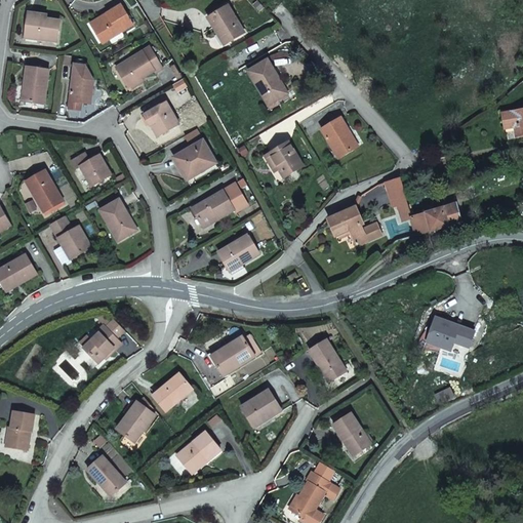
[(99,40),(131,23),(120,3),(106,11),(108,15),(91,25),(99,40)]
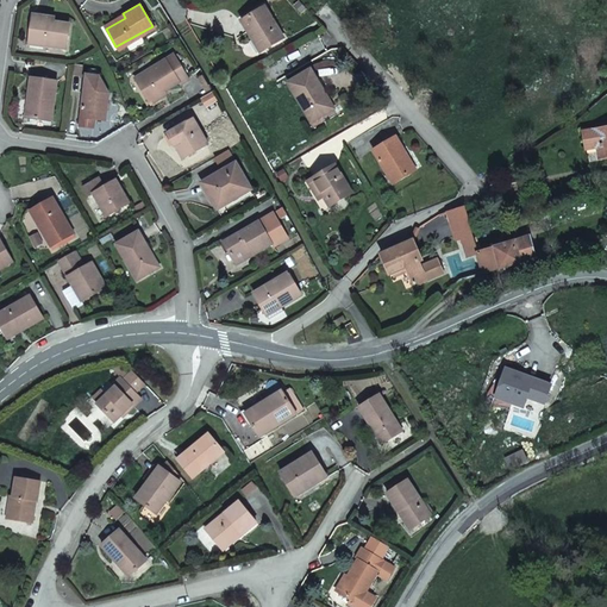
[(280,37),(261,6),(237,22),(246,37),(251,35),(260,49),(280,37)]
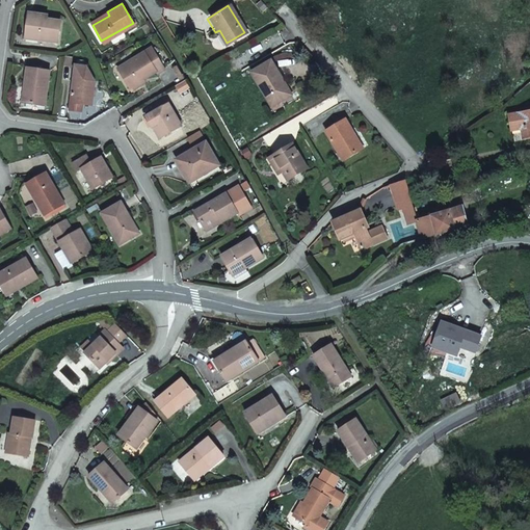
[(54,42),(57,18),(44,17),(45,14),(26,10),(23,33),(37,35),(36,38),(54,42)]
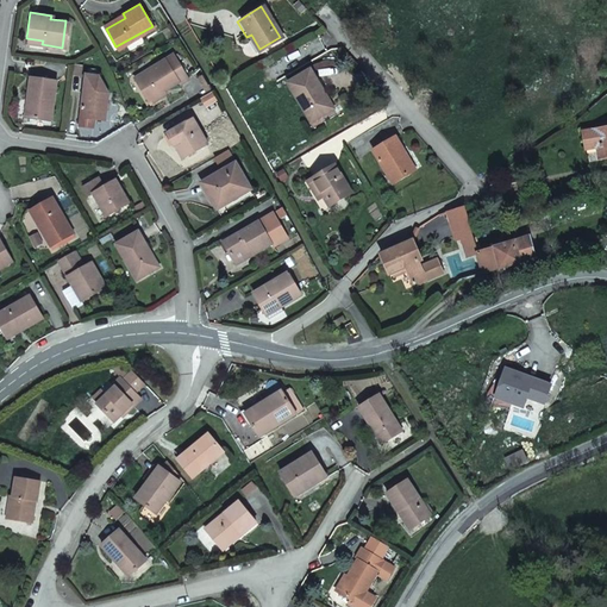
[(106,29),(125,18),(123,13),(102,24),(106,29)]
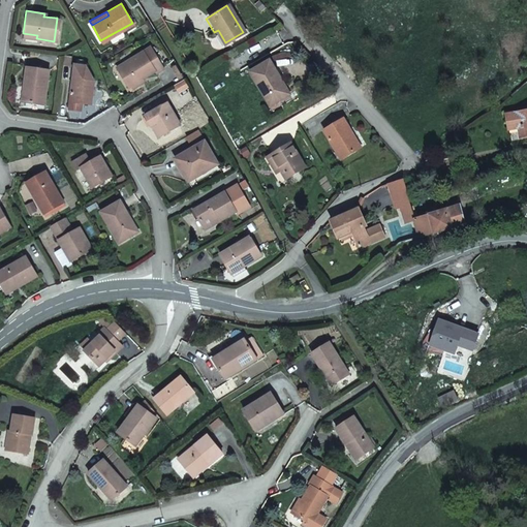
[(225,42),(218,30),(214,32),(222,44),(225,42)]
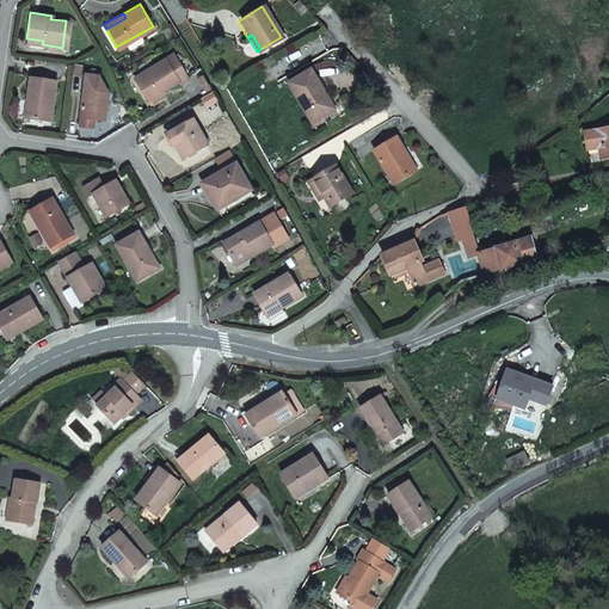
[(177,84),(185,79),(170,55),(133,79),(146,100),(160,91),(176,82),(177,84)]
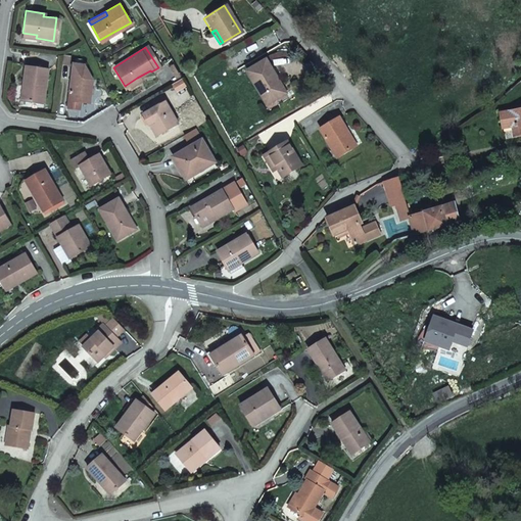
[(281,94),(273,82),(277,80),(264,58),(244,70),(265,103),(281,94)]
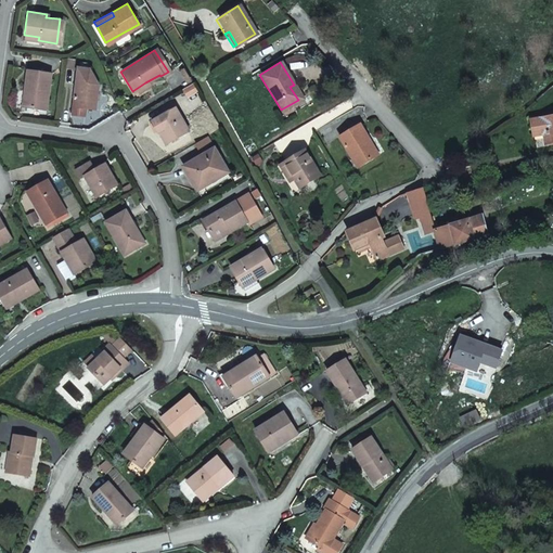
[(92,108),(95,85),(88,69),(76,67),(69,114),(81,115),(82,107),(92,108)]
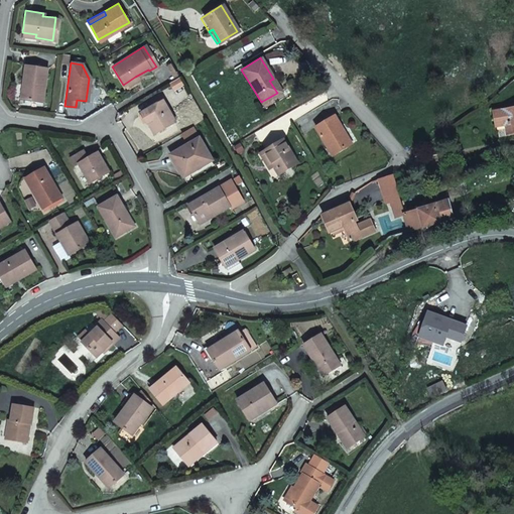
[(21,98),(40,101),(44,68),(22,65),(20,82),(23,83),(21,98)]
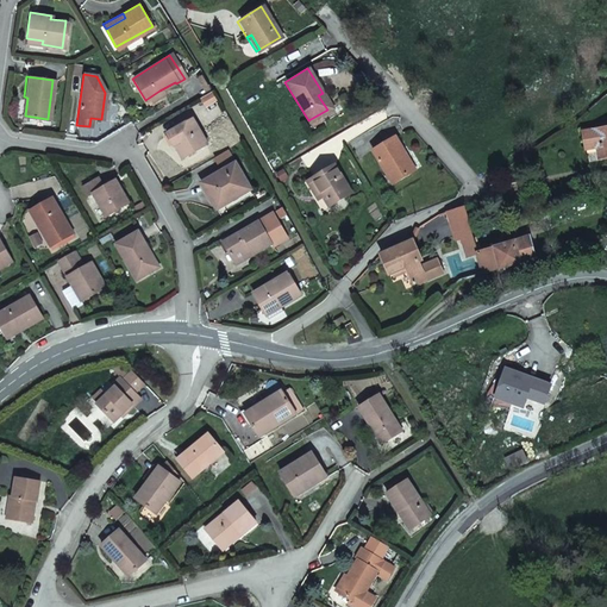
[(148,105),(163,95),(160,91),(145,100),(148,105)]
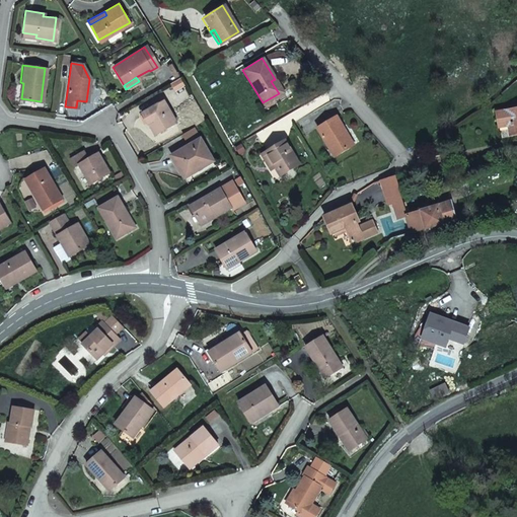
[(279,93),(282,91),(275,79),(271,81),(279,93)]
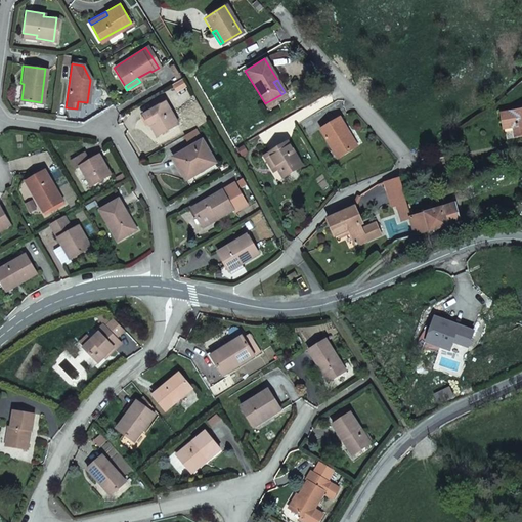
[(151,134),(171,126),(161,102),(137,113),(141,125),(147,123),(151,134)]
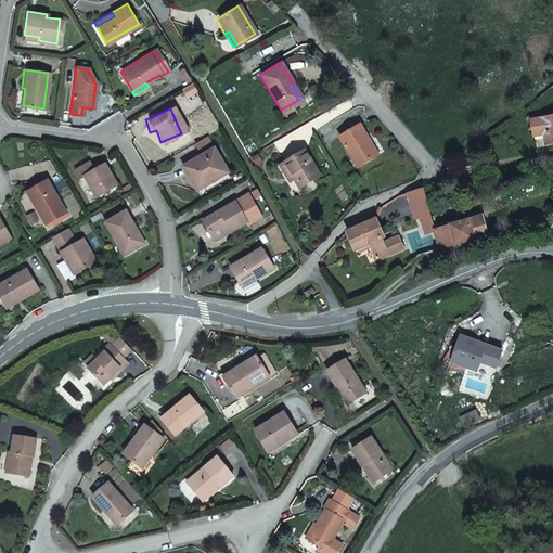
[(534,133),(544,132),(547,131),(549,141),(552,140),(552,115),(530,118),(534,133)]
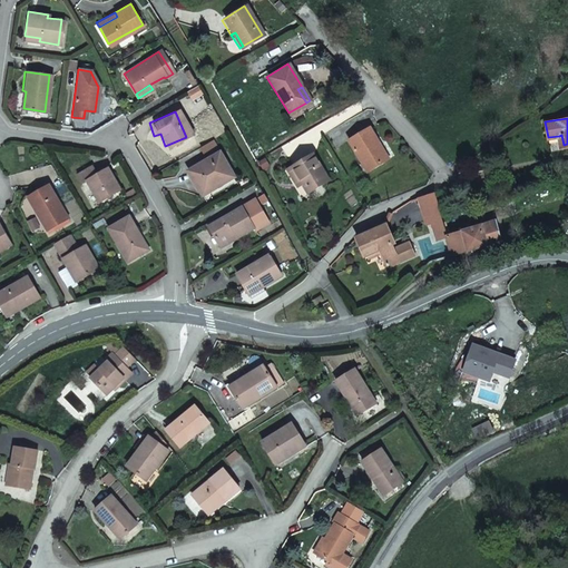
[(381,157),(372,143),(376,140),(366,125),(346,137),(364,167),(381,157)]
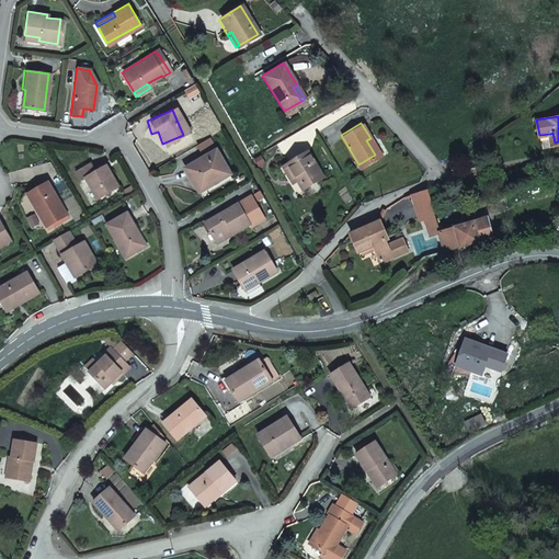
[(162,144),(158,132),(151,134),(157,146),(162,144)]
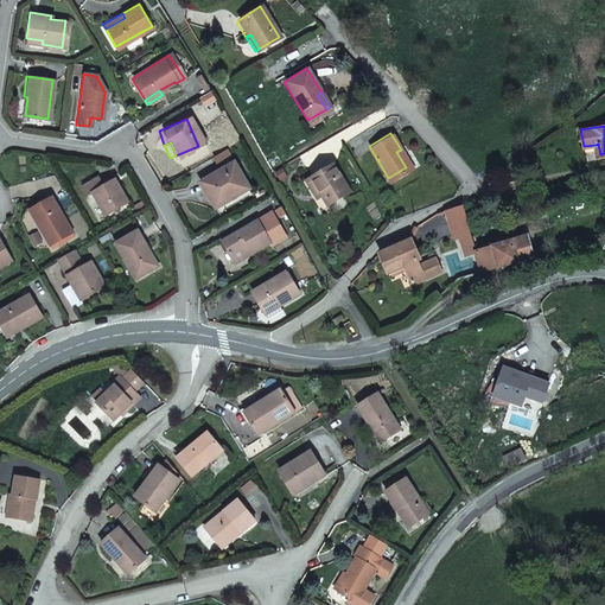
[(406,167),(411,165),(401,150),(396,152),(406,167)]
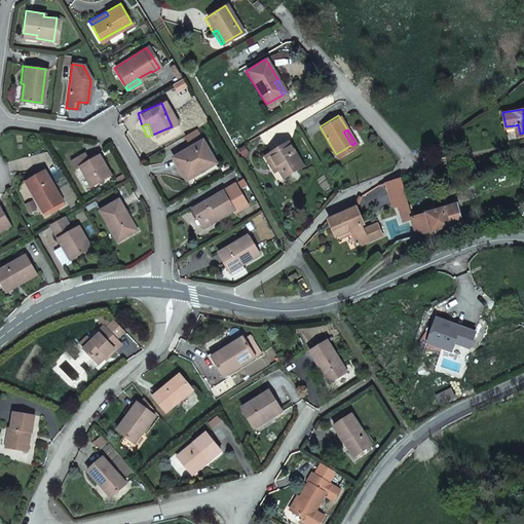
[(301,164),(287,140),(267,151),(277,166),(283,176),(301,164)]
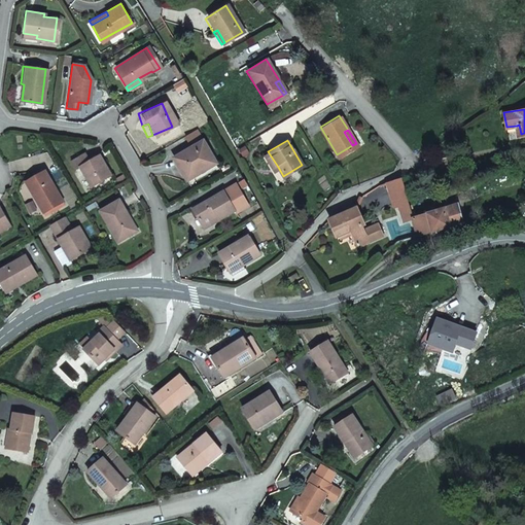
[(186,177),(206,168),(196,147),(165,163),(177,186),(187,181),(186,177)]
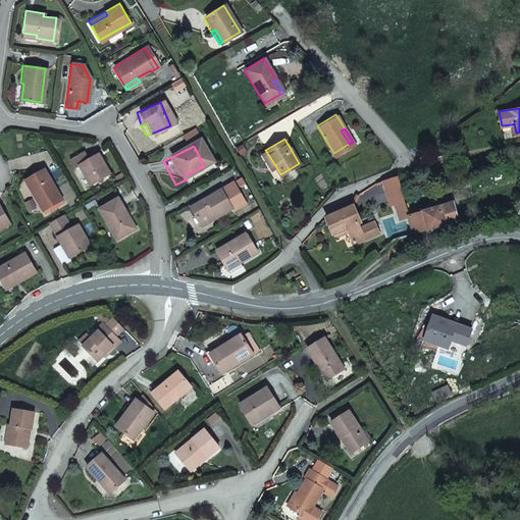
[(271,167),(275,165),(265,150),(262,152),(271,167)]
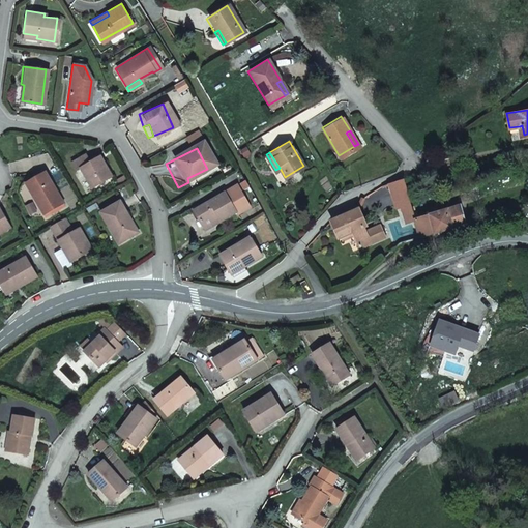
[(109,176),(96,156),(87,162),(83,154),(69,162),(74,170),(78,167),(89,186),(109,176)]
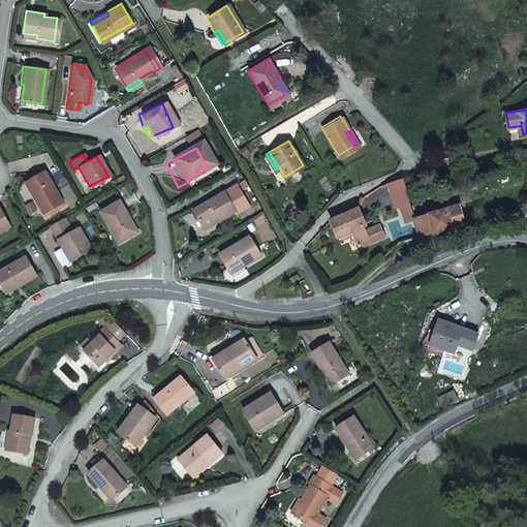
[(187,178),(188,182),(209,172),(207,168),(187,178)]
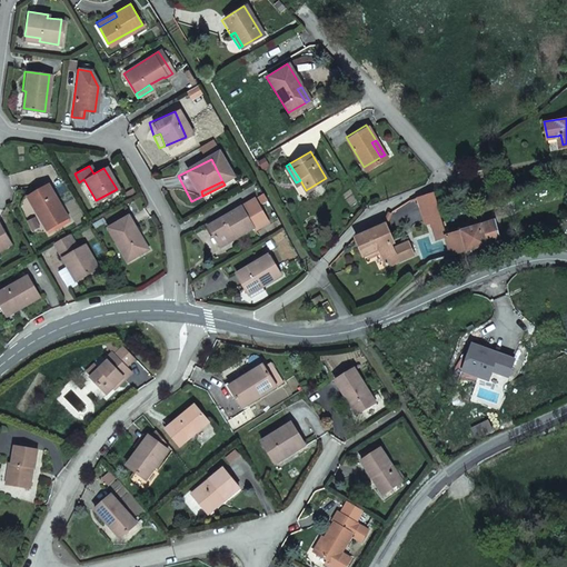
[(45,229),(65,217),(45,185),(28,195),(37,209),(33,210),(45,229)]
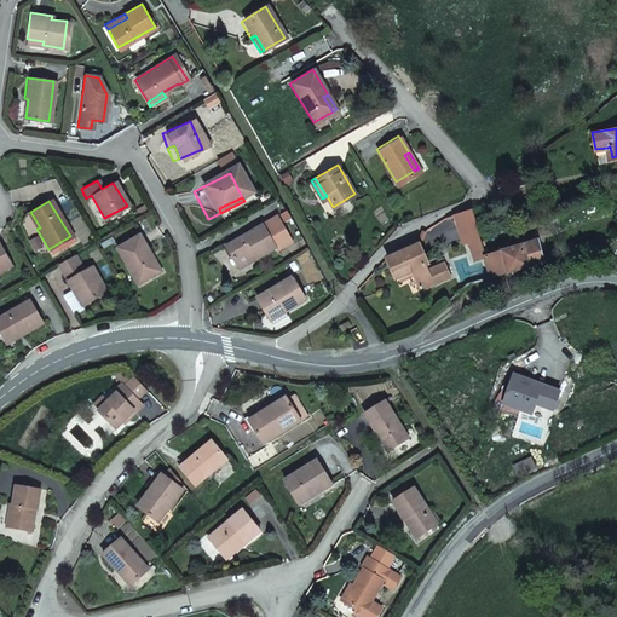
[(465,240),(479,236),(471,206),(451,212),(460,241),(465,240)]
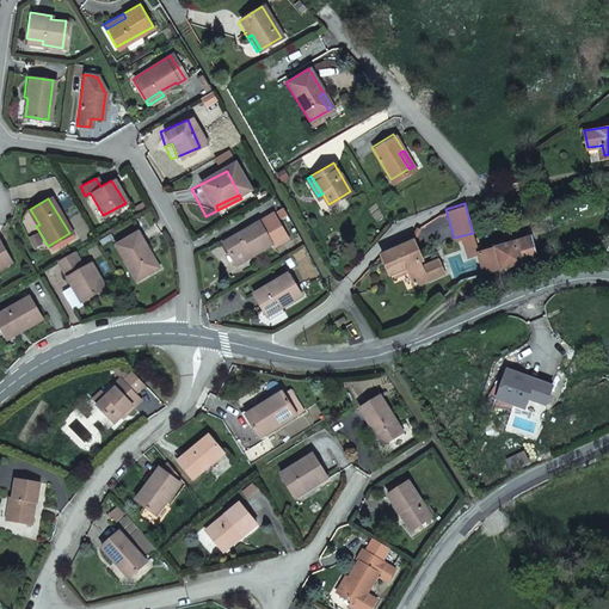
[(36,226),(40,225),(30,209),(26,211),(36,226)]
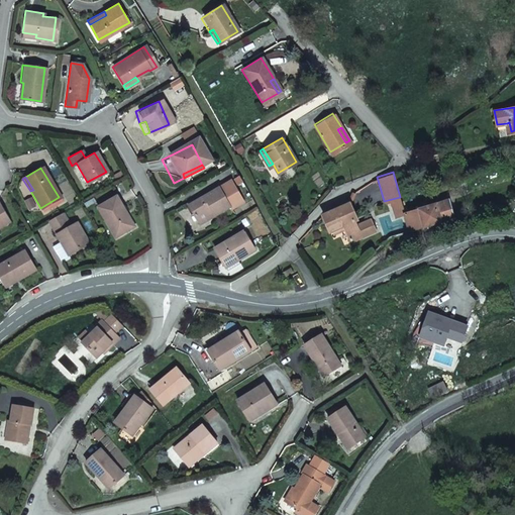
[(229,181),(217,188),(227,207),(228,210),(241,203),(229,181)]
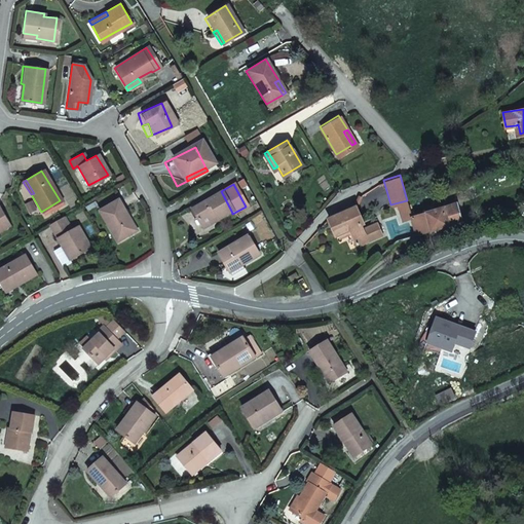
[(231,211),(221,191),(190,209),(199,225),(215,217),(216,219),(231,211)]
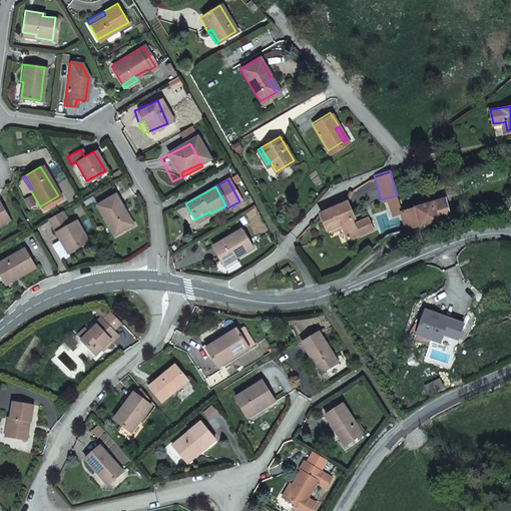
[(114,233),(130,224),(113,195),(95,206),(103,219),(106,217),(114,233)]
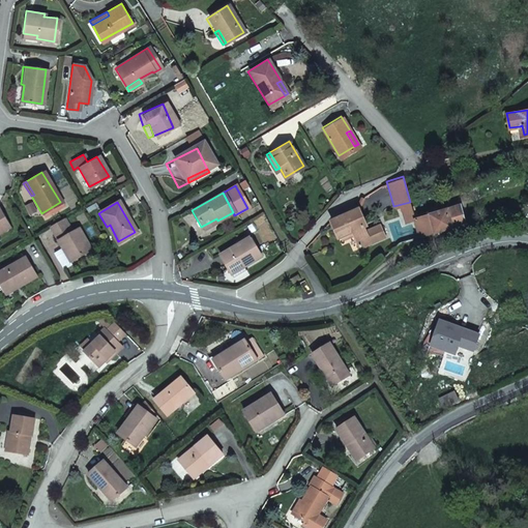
[(414,217),(413,215),(410,202),(398,205),(402,221),(414,217)]
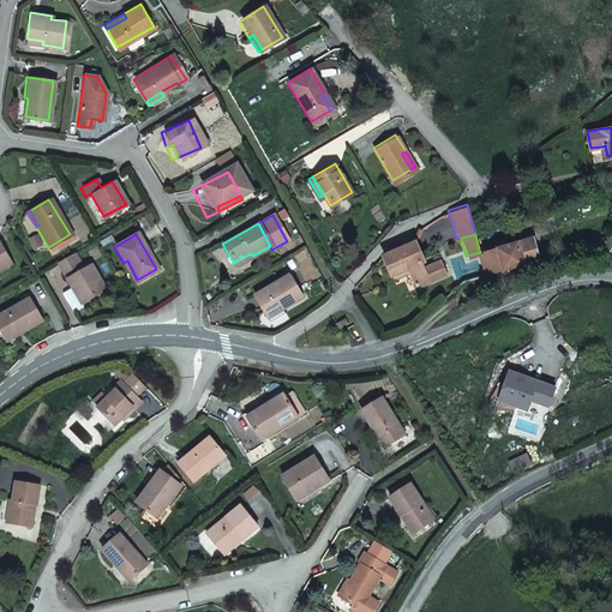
[(537,258),(532,235),(479,250),(480,252),(485,274),(537,258)]
